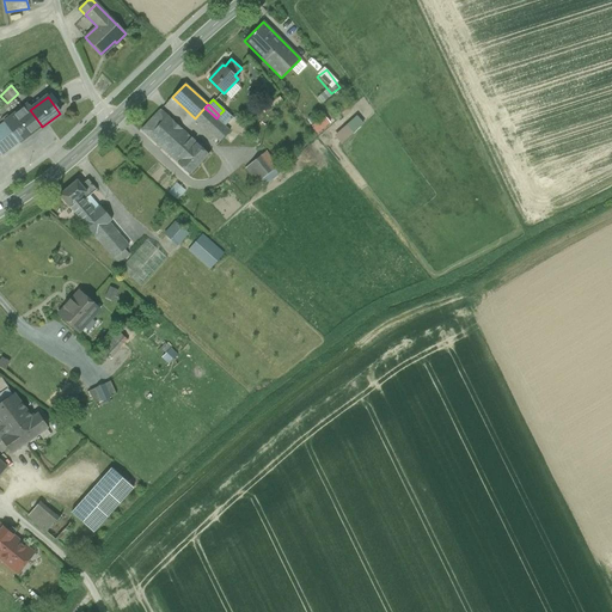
[(28,105),(5,122),(19,141),(41,124),(30,110),(28,105)]
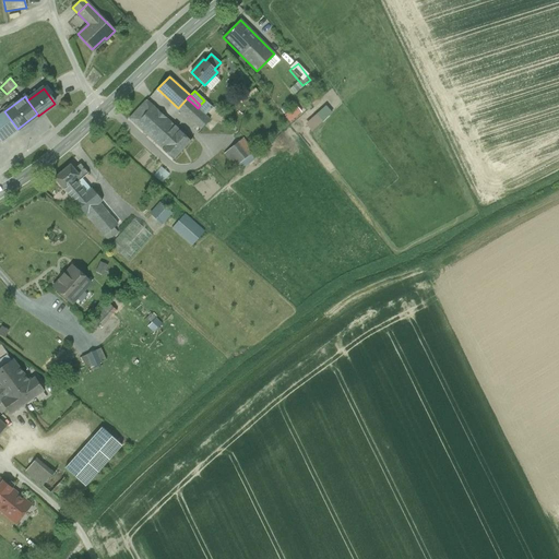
[(187,98),(178,108),(185,115),(194,105),(187,98)]
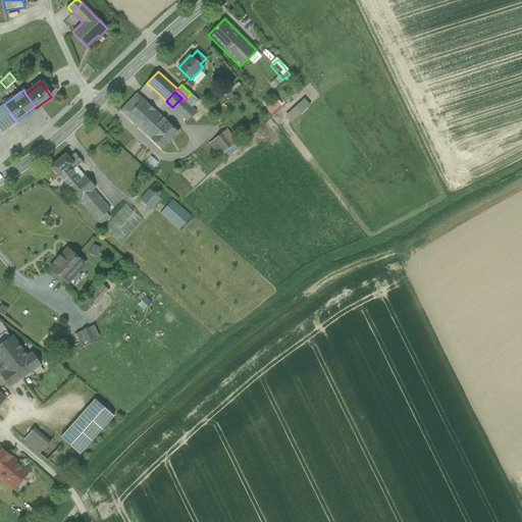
[(137,93),(120,111),(126,116),(143,98),(137,93)]
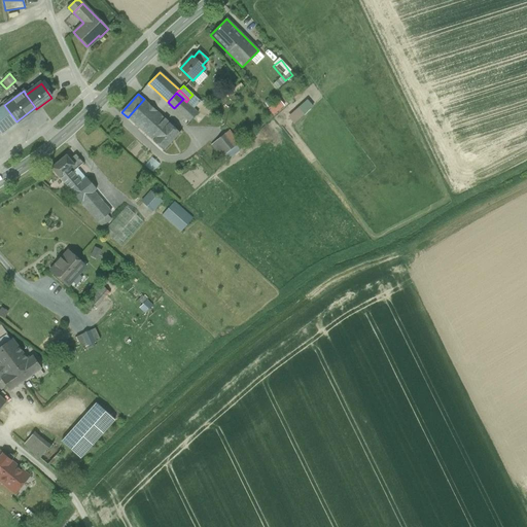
[(282,95),(270,105),(276,112),(288,103),(282,95)]
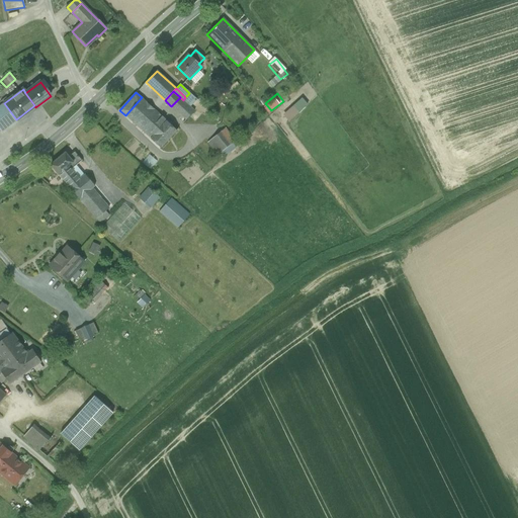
[(185,97),(183,100),(189,106),(194,100),(188,94),(185,97)]
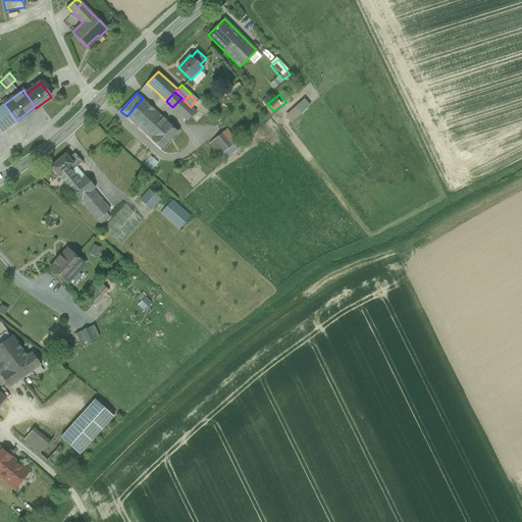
[(168,122),(143,98),(126,116),(152,140),(168,122)]
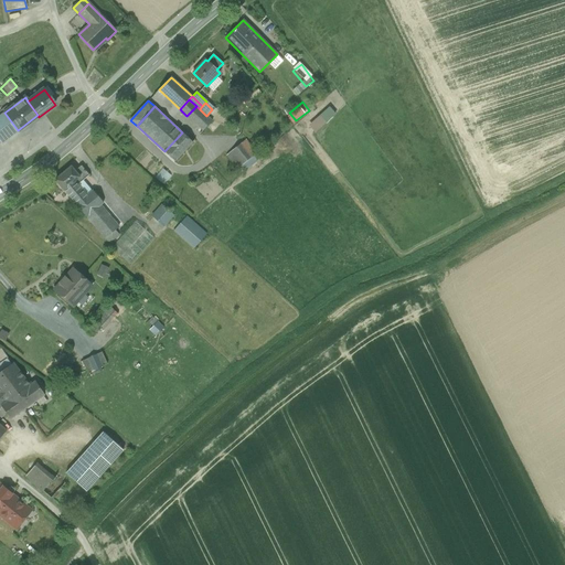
[(200,109),(196,106),(187,116),(203,131),(212,121),(206,116),(200,109)]
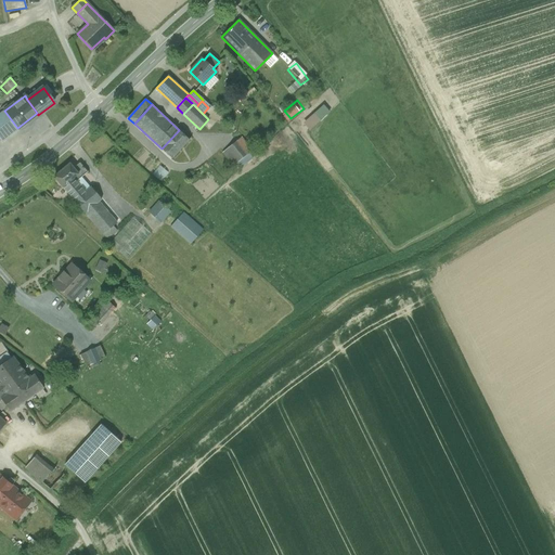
[(309,129),(330,112),(323,104),(302,121),(309,129)]
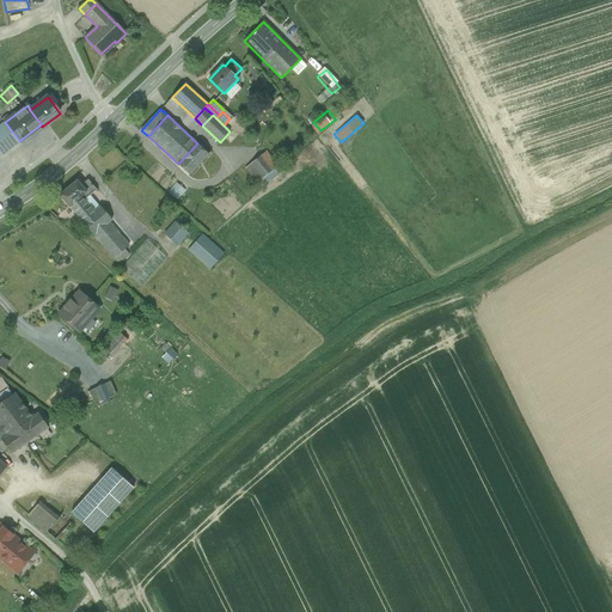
[(5,122),(0,126),(0,154),(19,141),(5,122)]
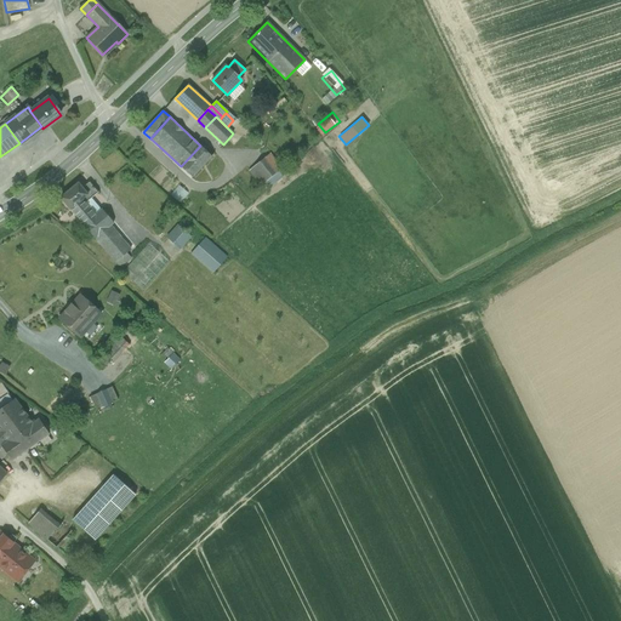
[(181,166),(193,177),(212,157),(200,146),(181,166)]
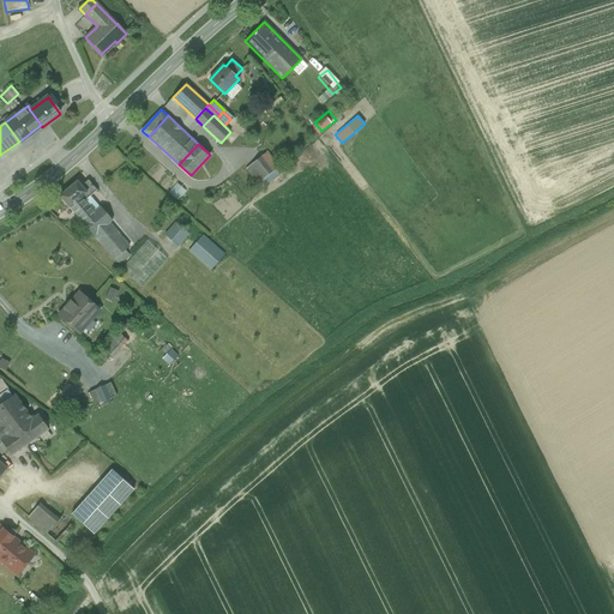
[(266,151),(246,168),(258,182),(278,167),(266,151)]
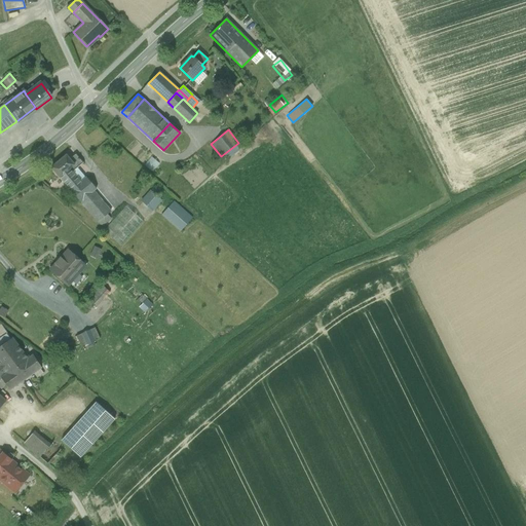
[(142,149),(136,157),(143,163),(149,155),(142,149)]
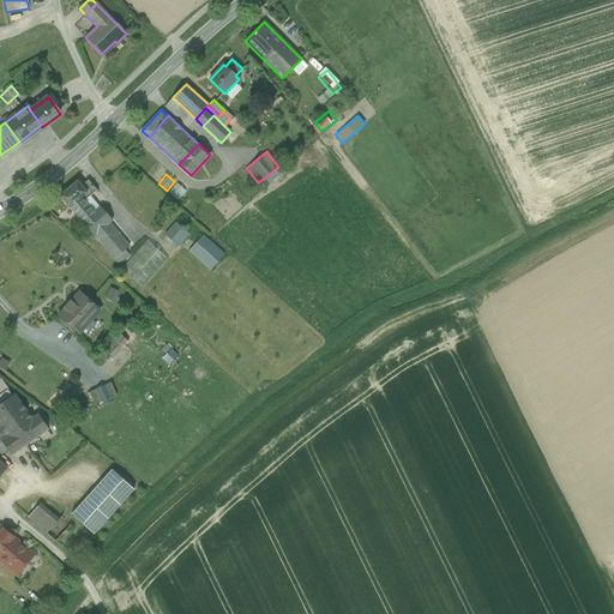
[(97,190),(88,178),(82,184),(89,192),(82,197),(85,200),(91,196),(97,190)]
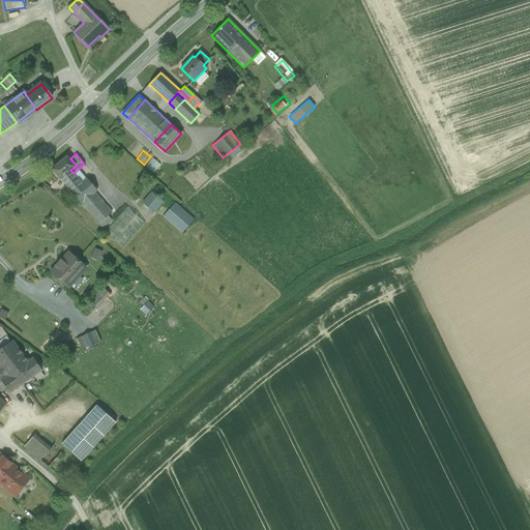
[(67,155),(52,168),(61,179),(70,170),(77,166),(70,158),(67,155)]
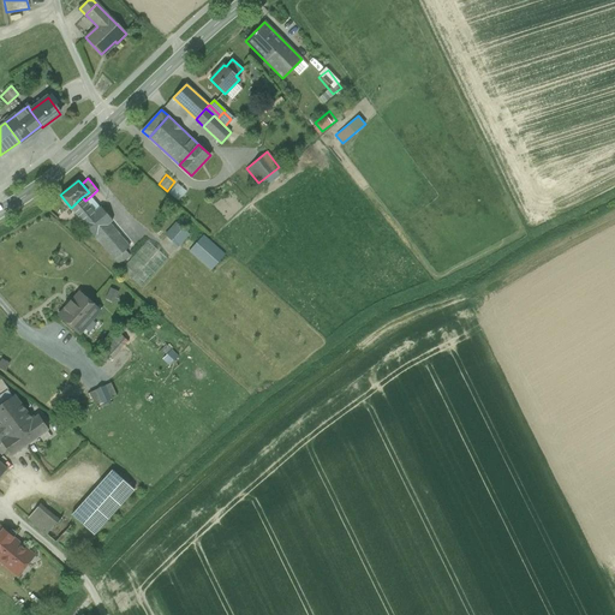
[(85,201),(82,197),(71,207),(84,221),(101,208),(91,196),(85,201)]
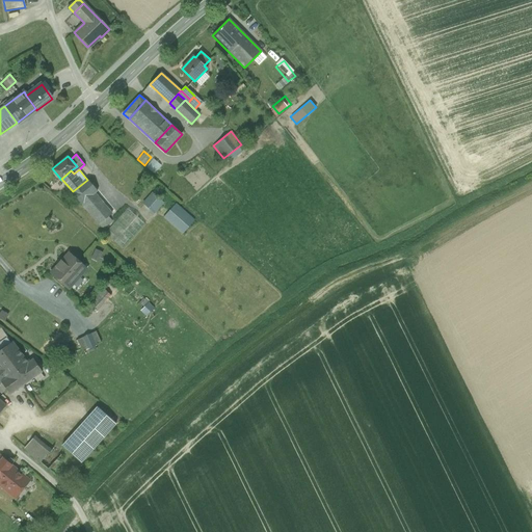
[(73,191),(72,192),(81,205),(96,193),(98,191),(87,179),(87,180),(73,191)]
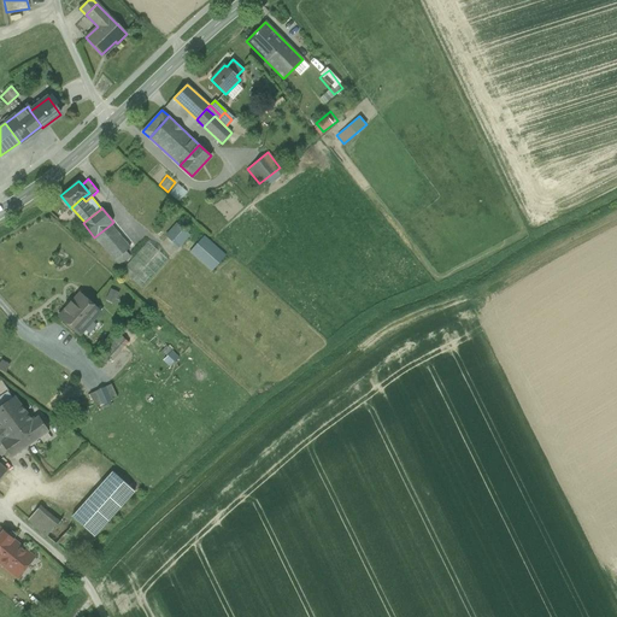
[(176,223),(166,235),(180,247),(191,235),(176,223)]
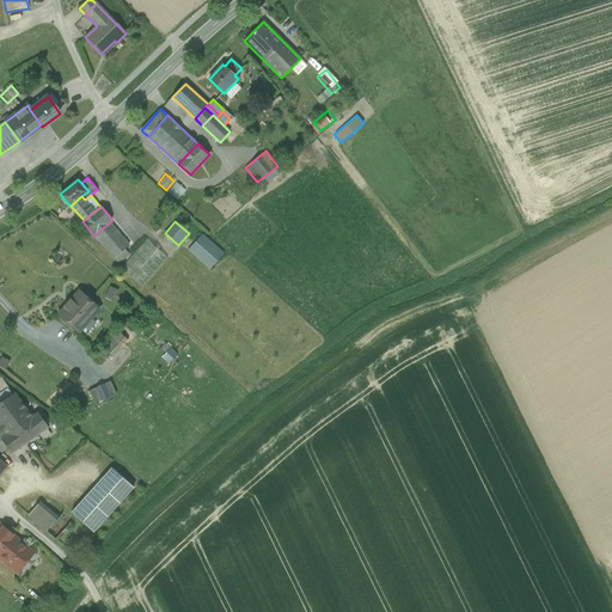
[(110,222),(95,234),(115,258),(129,245),(110,222)]
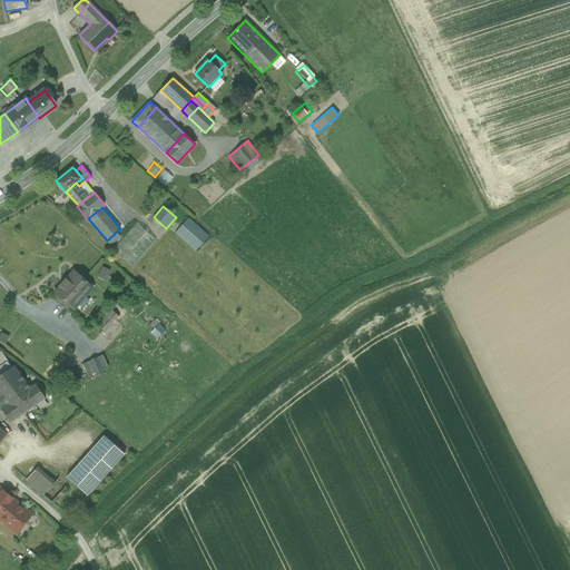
[(187,218),(175,234),(195,252),(208,236),(187,218)]
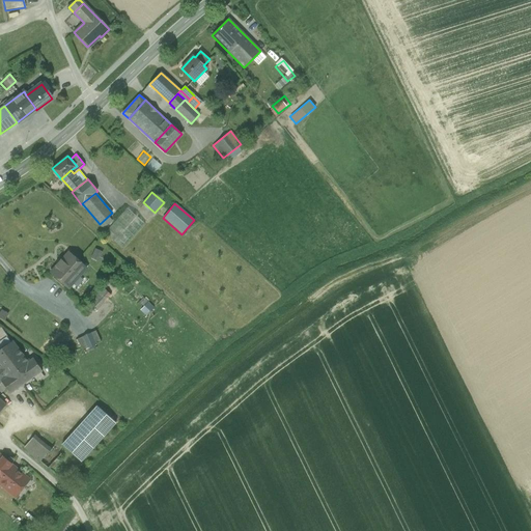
[(146,224),(129,207),(106,232),(123,249),(146,224)]
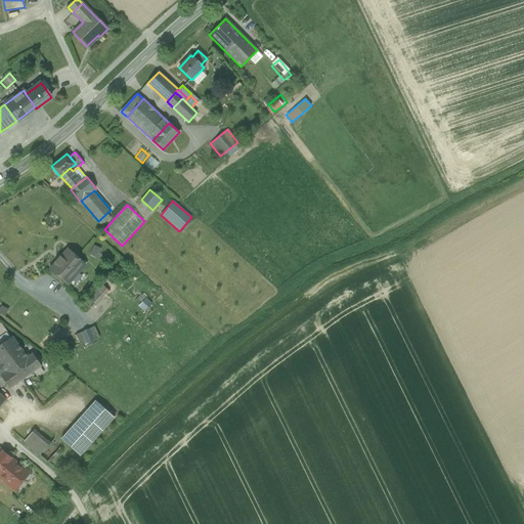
[(68,249),(50,268),(68,285),(85,265),(68,249)]
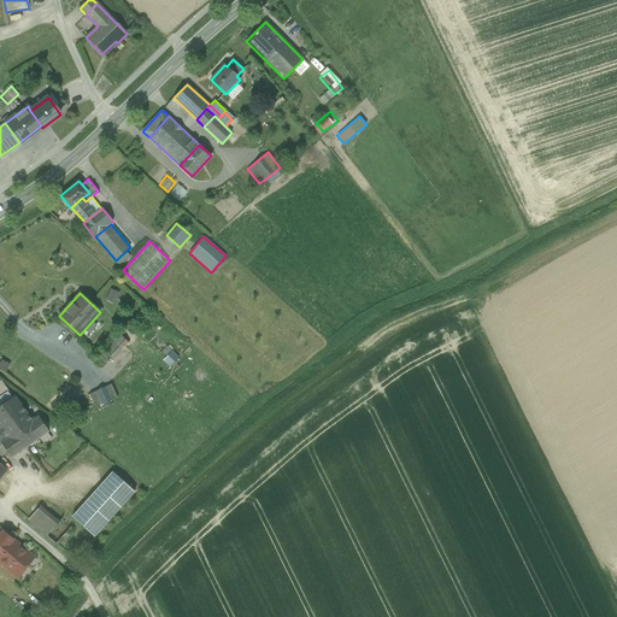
[(113,338),(124,347),(129,342),(118,333),(113,338)]
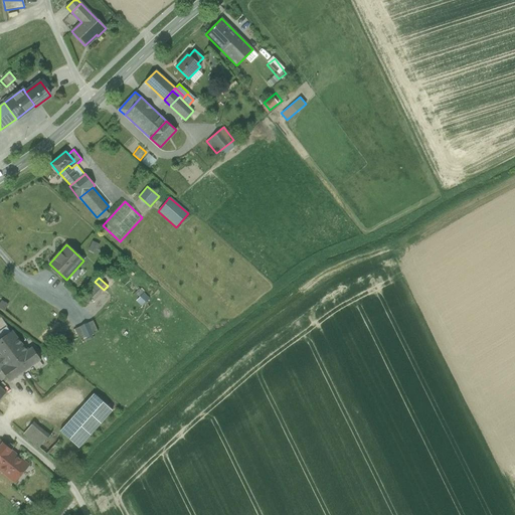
[(95,282),(86,292),(95,300),(104,290),(95,282)]
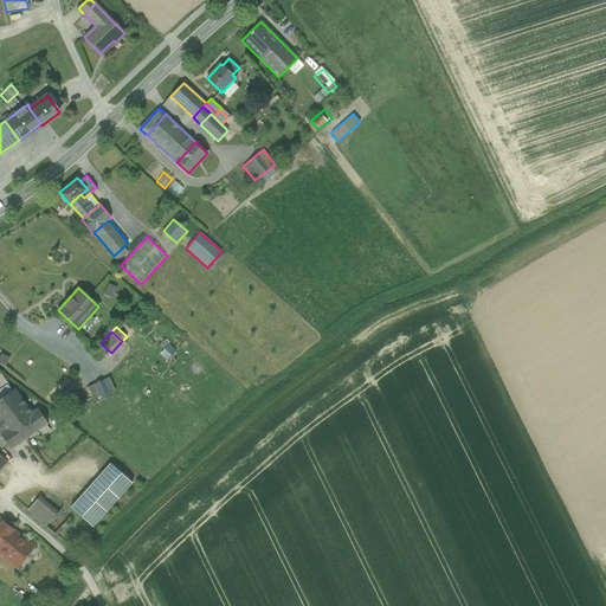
[(159,345),(163,348),(160,354),(167,360),(175,348),(163,339),(159,345)]
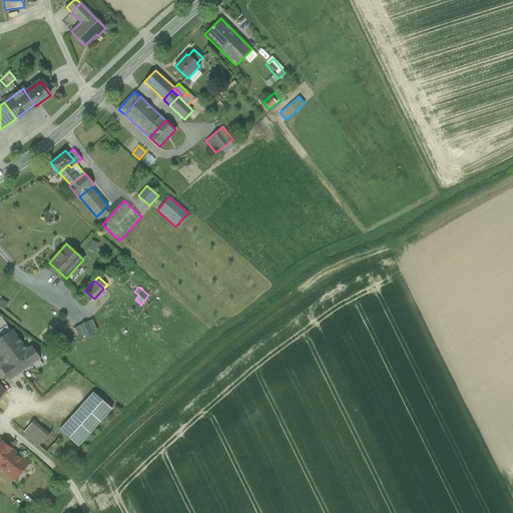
[(97,331),(92,320),(74,328),(79,339),(97,331)]
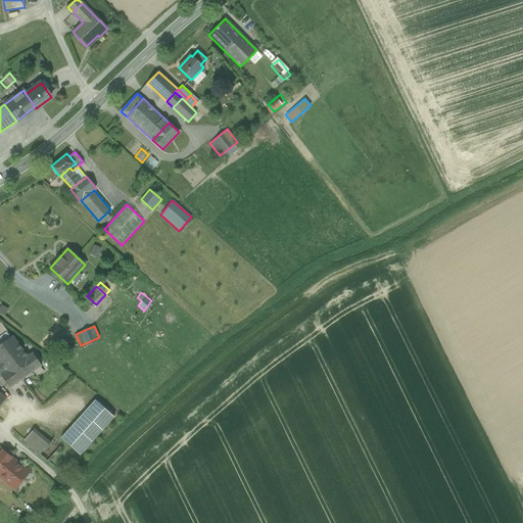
[(11,336),(7,331),(6,332),(4,332),(3,332),(0,334),(0,364),(6,373),(29,357),(28,355),(13,335),(11,336)]
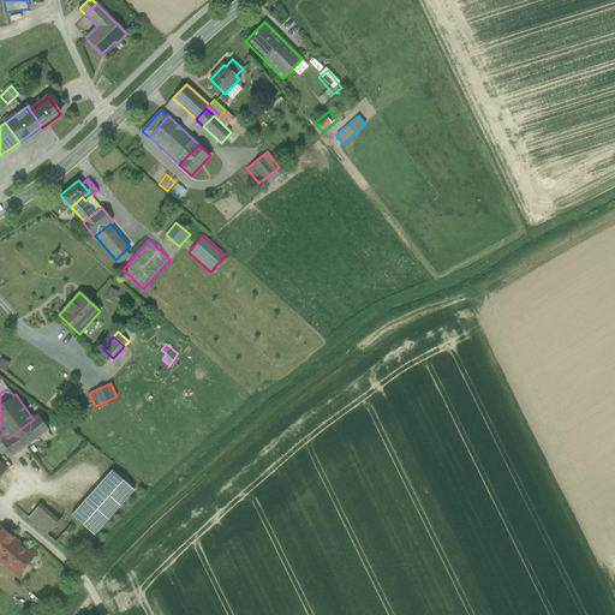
[(7,439),(4,441),(3,443),(12,455),(48,430),(39,415),(33,418),(34,419),(7,439)]
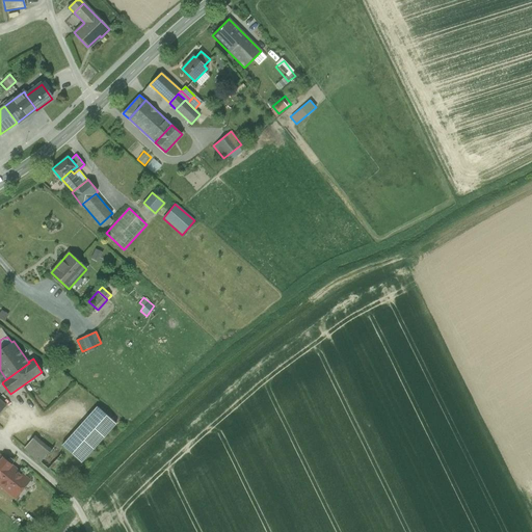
[(98,406),(62,446),(81,462),(116,423),(98,406)]
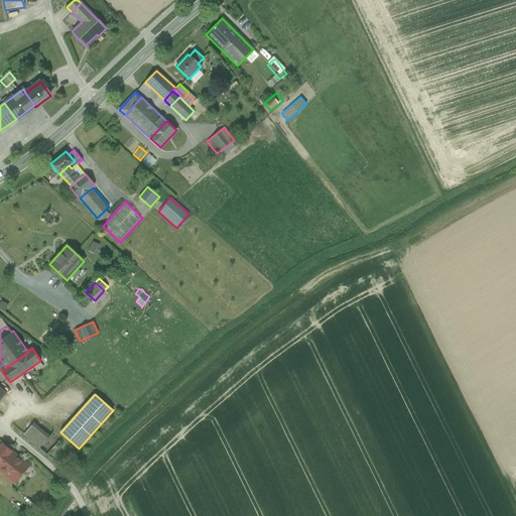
[(47,437),(33,425),(24,434),(39,448),(48,438),(47,437)]
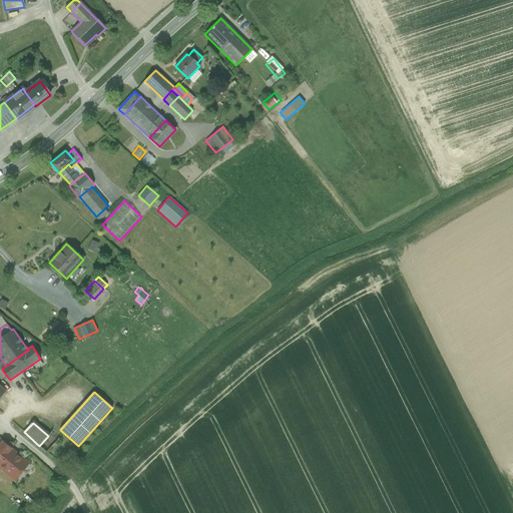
[(50,431),(47,435),(48,436),(39,446),(46,452),(59,438),(50,431)]
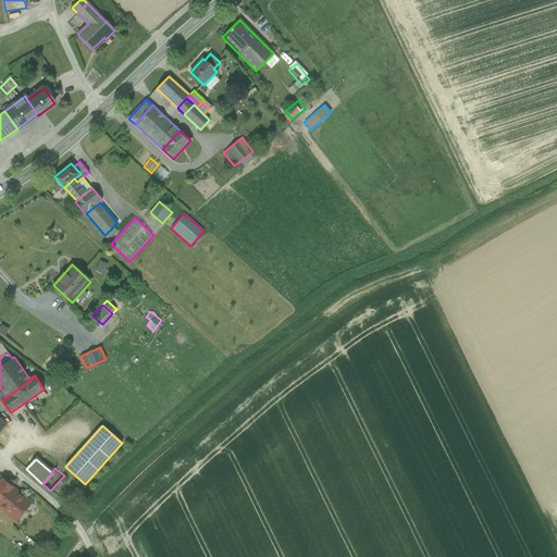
[(32,503),(0,477),(0,508),(15,522),(32,503)]
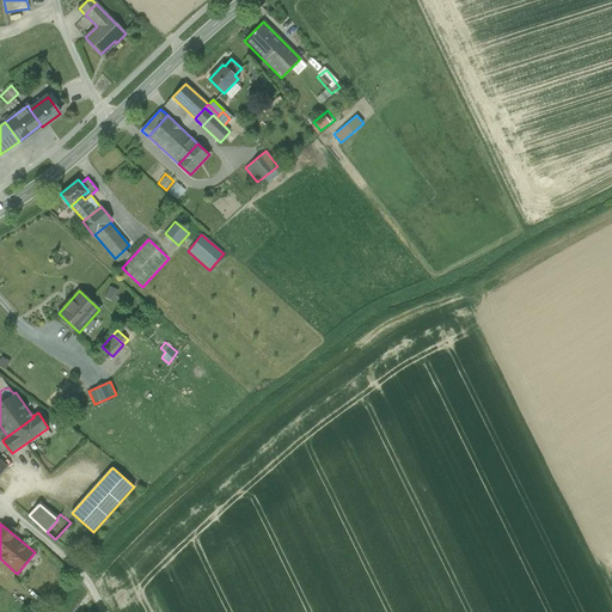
All buildings are outlined.
